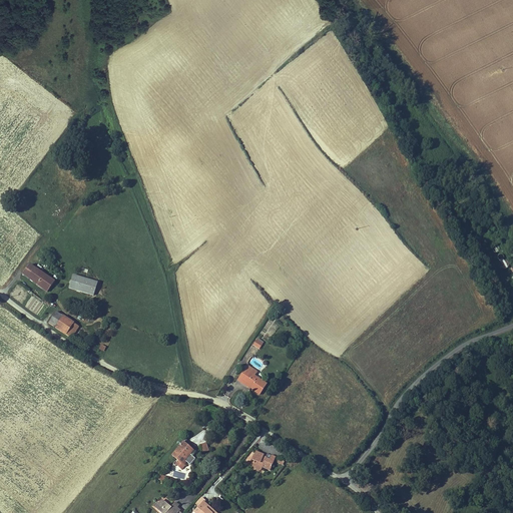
[(45,247),(41,252),(54,266),(60,270),(63,265),(55,257),(45,247)]
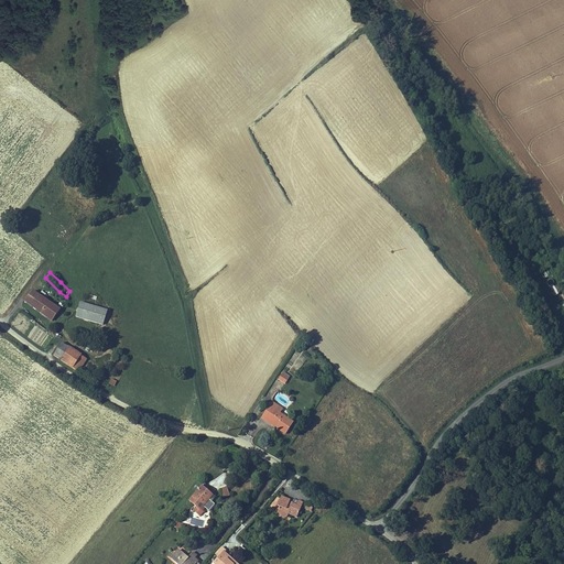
[(35,305),(43,294),(36,289),(29,300),(35,305)]
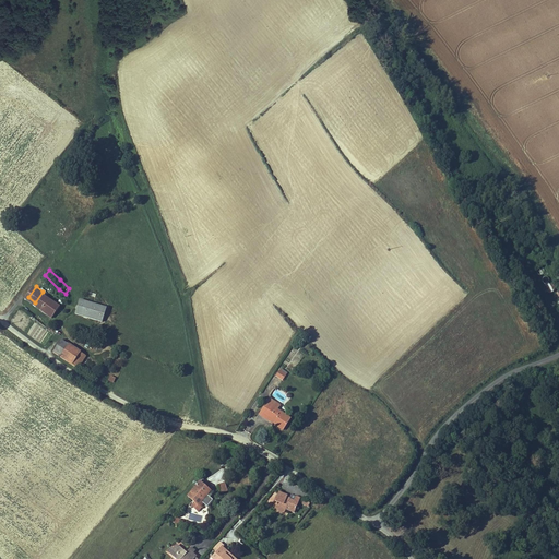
[(47,295),(43,292),(35,302),(39,306),(47,295)]
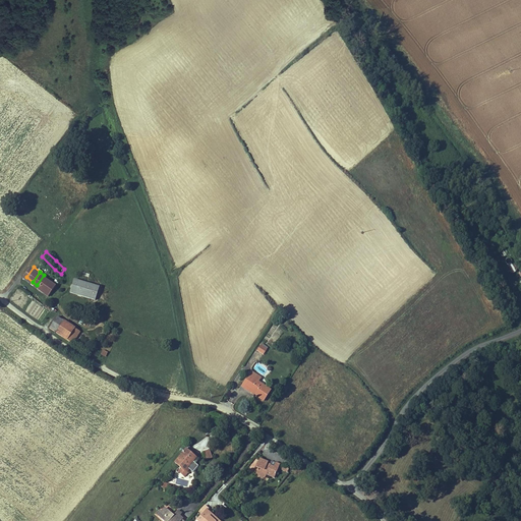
[(55,285),(44,275),(37,285),(48,295),(55,285)]
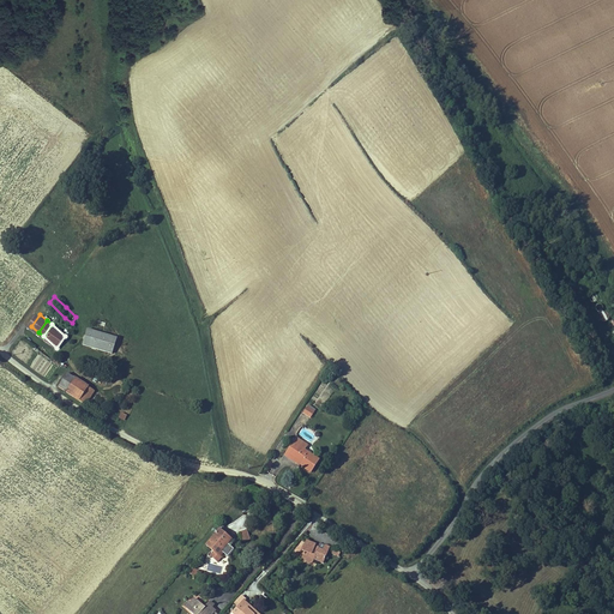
[(116,338),(88,330),(84,344),(112,354),(116,338)]
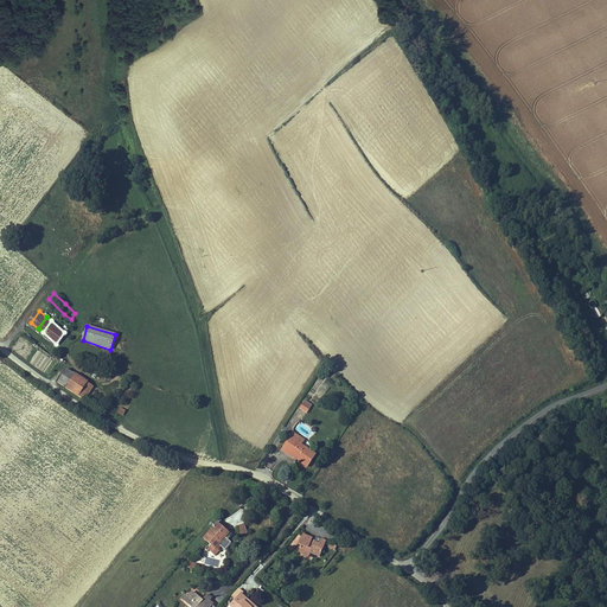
[(68,334),(64,332),(56,344),(59,346),(68,334)]
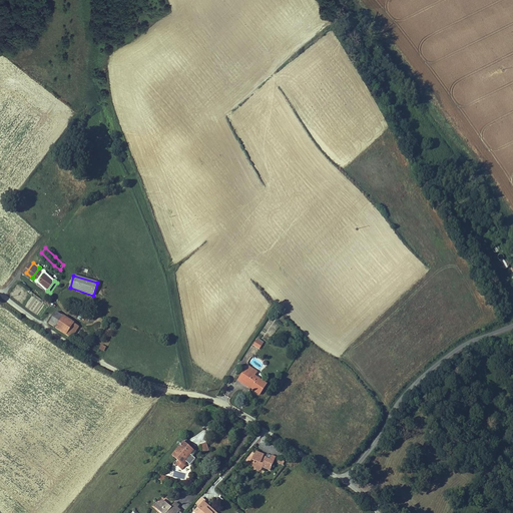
[(81,328),(56,312),(50,323),(74,338),(81,328)]
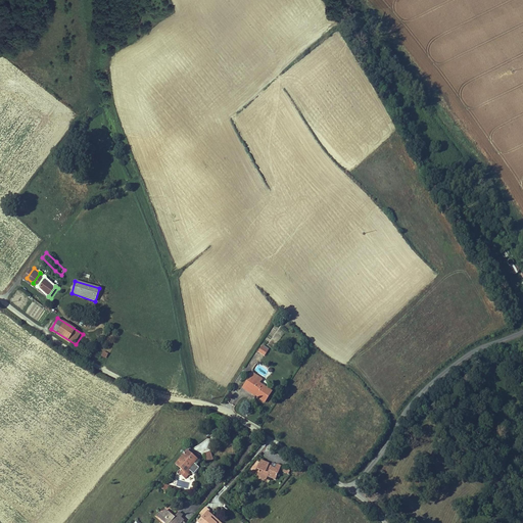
[(257,351),(265,355),(269,348),(262,344),(257,351)]
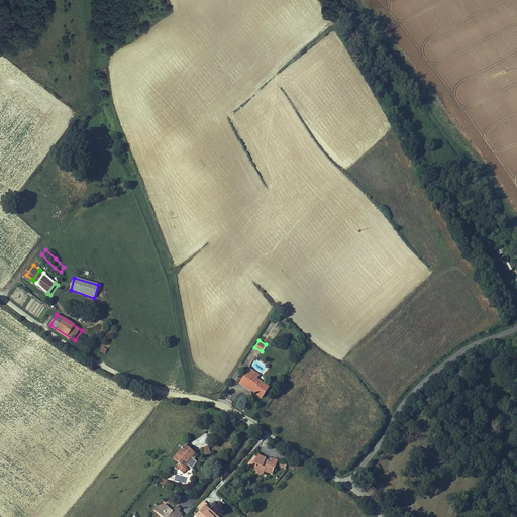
[(273,348),(267,344),(263,349),(269,353),(273,348)]
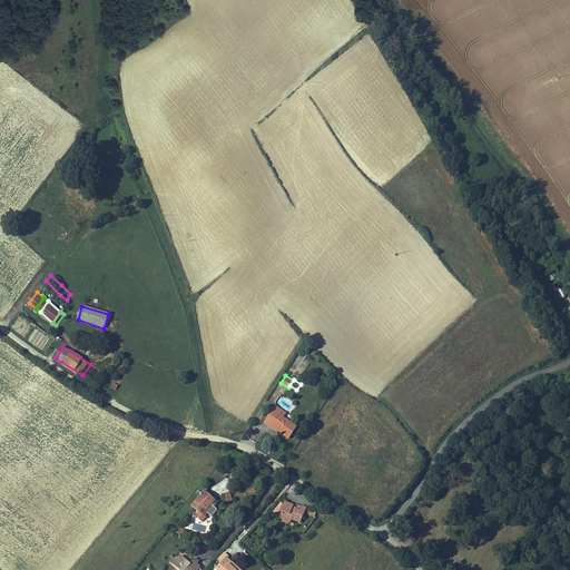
[(283,410),(278,415),(283,418),(277,425),(288,433),(286,436),(296,442),(304,430),(291,421),(293,416),(283,410)]
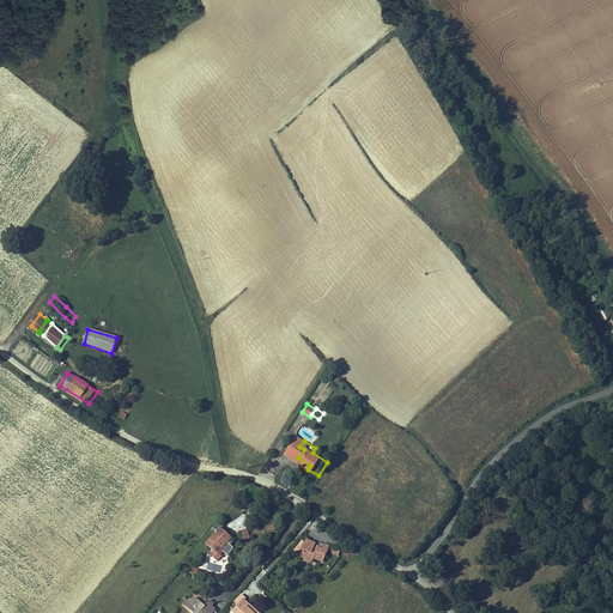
[(304,449),(299,447),(292,459),(308,469),(310,466),(298,457),(304,449)]
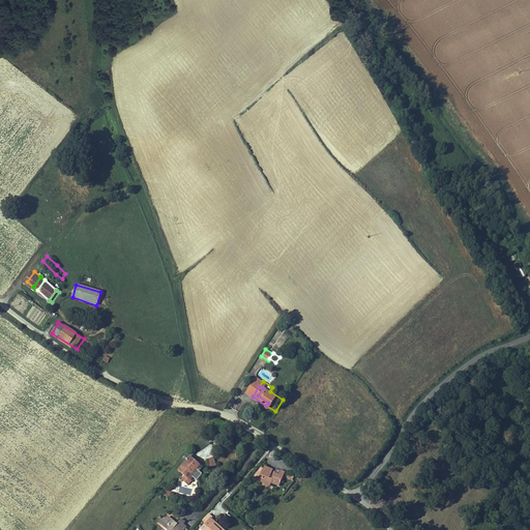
[(200,459),(197,462),(207,470),(209,467),(200,459)]
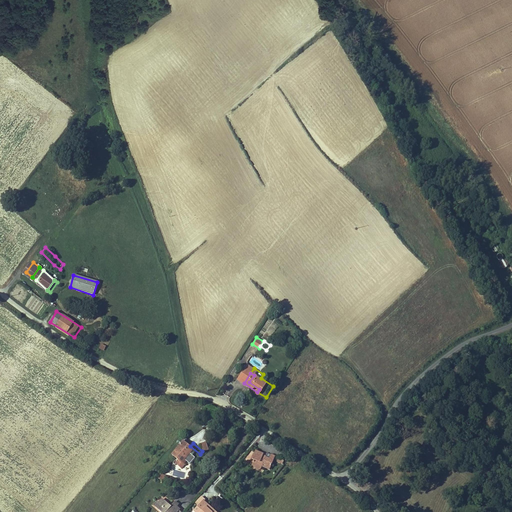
[(186,464),(190,467),(193,463),(195,465),(197,467),(202,461),(198,457),(200,454),(190,446),(180,459),(186,464)]
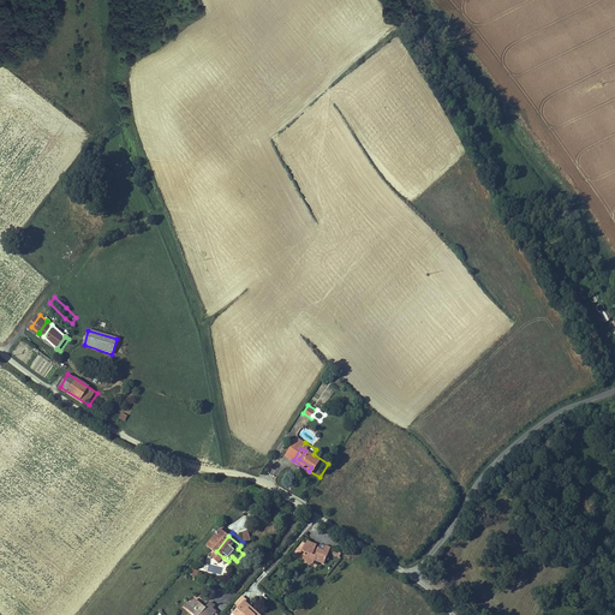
[(260,547),(257,537),(250,539),(252,548),(260,547)]
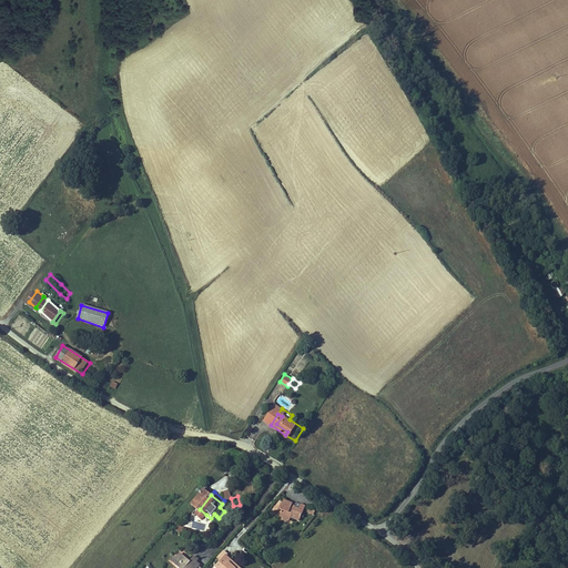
[(290,520),(300,525),(303,518),(306,520),(305,524),(310,525),(315,511),(311,509),(310,514),(302,511),(303,507),(293,504),(290,514),(292,515),(290,520)]
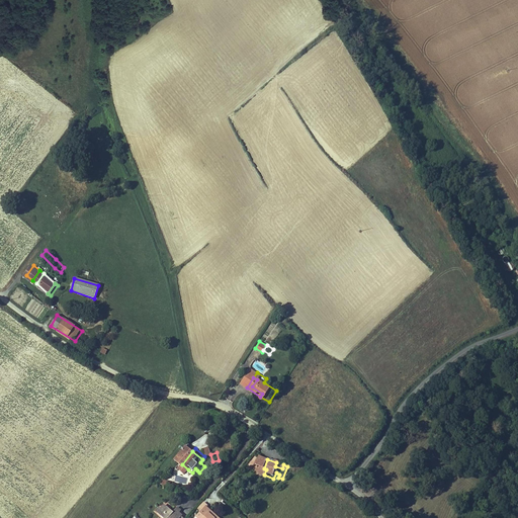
[(192,472),(188,469),(187,470),(186,470),(183,473),(186,476),(187,475),(192,479),(195,475),(194,473),(192,472)]
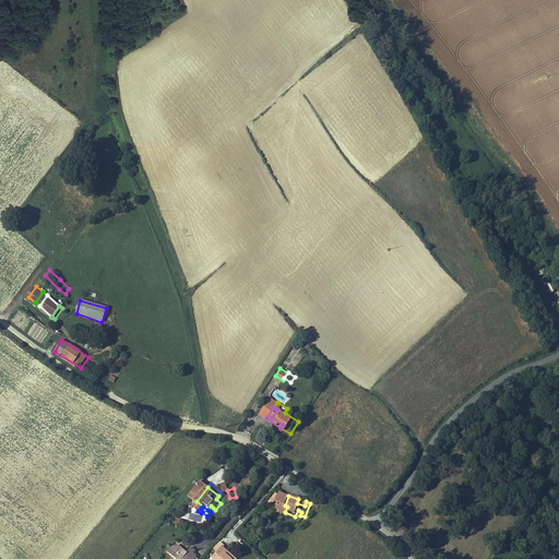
[(224,546),(219,542),(213,549),(217,552),(224,546)]
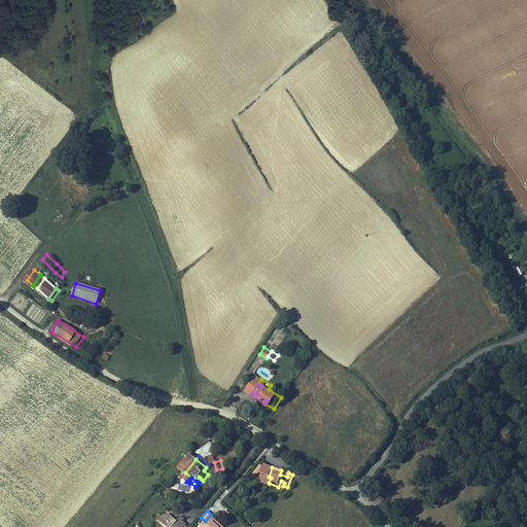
[(162,515),(159,520),(166,526),(170,526),(171,526),(176,521),(167,513),(164,517),(162,515)]
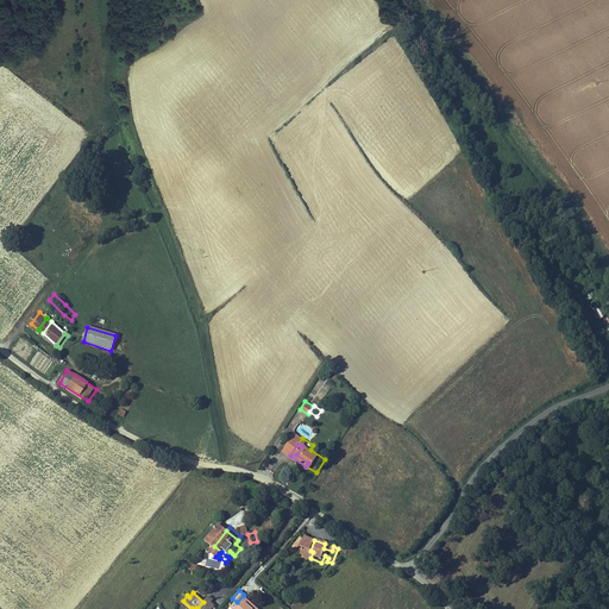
[(257,608),(244,595),(237,602),(234,601),(230,607),(231,608),(257,608)]
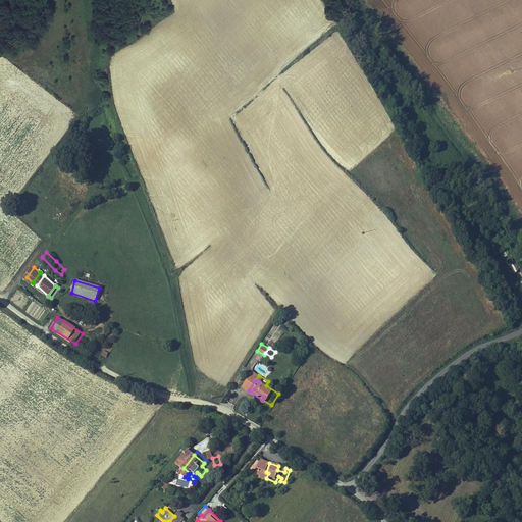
[(179,511),(175,515),(169,521),(170,521),(180,521),(185,519),(181,516),(184,514),(179,511)]
